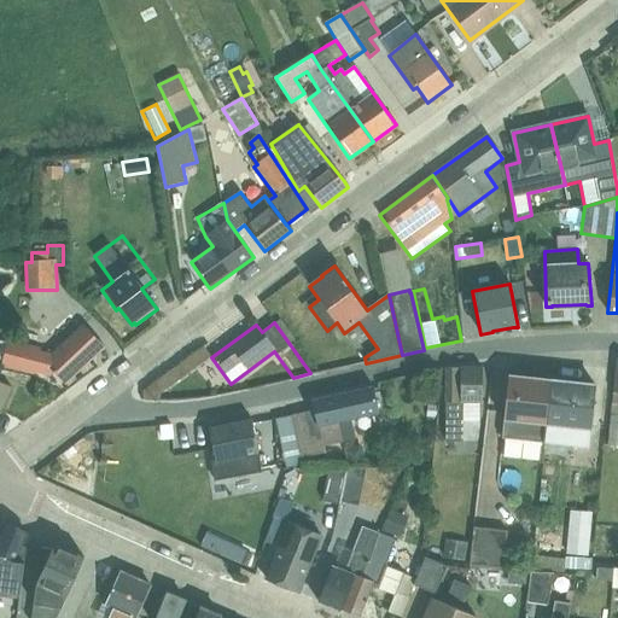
[(51,355),(40,353),(40,349),(7,340),(1,367),(34,374),(34,373),(51,377),(54,373),(65,385),(104,348),(83,325),(51,355)]
